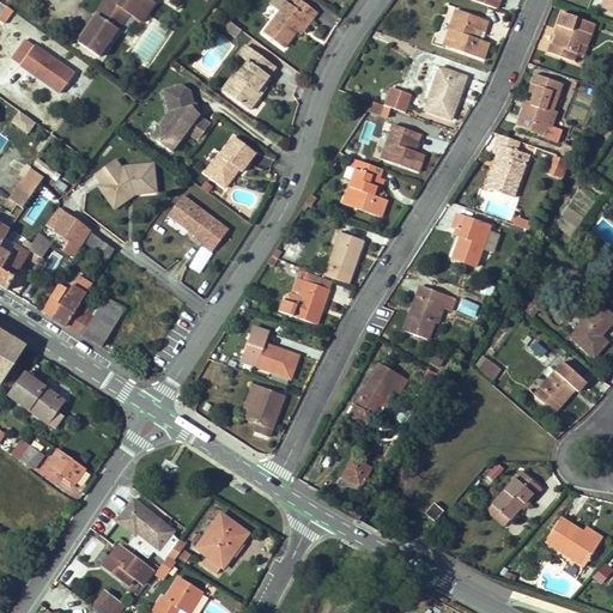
[(120,0),(107,0),(78,43),(98,58),(127,14),(140,23),(155,4),(149,0),(120,0)]
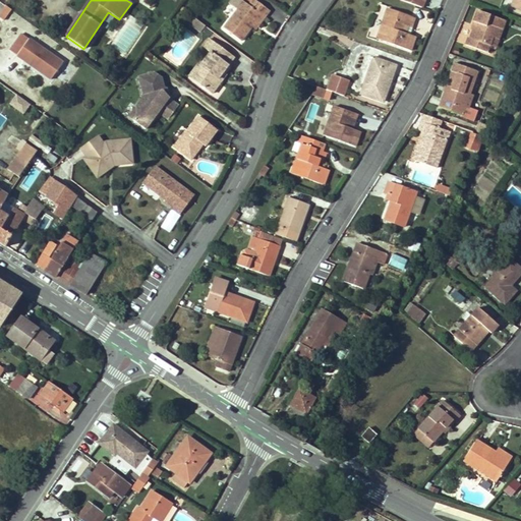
[(151,9),(154,6),(147,0),(143,3),(151,9)]
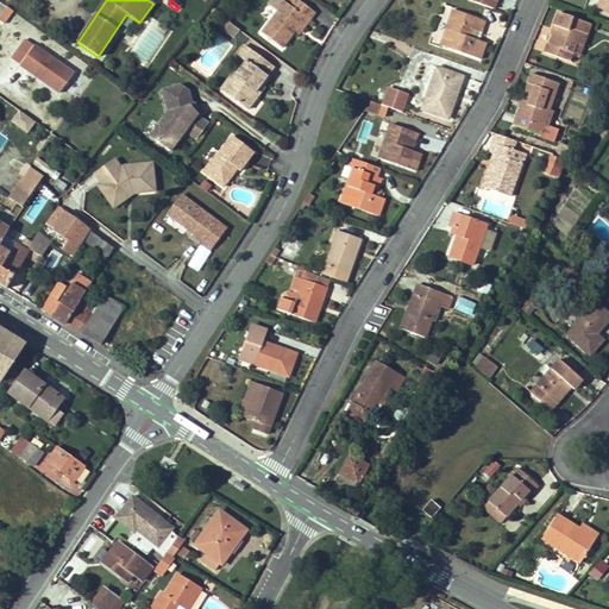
[(305,19),(308,22),(314,12),(297,0),(294,0),(290,6),(284,1),(262,32),(283,48),(296,31),(305,19)]
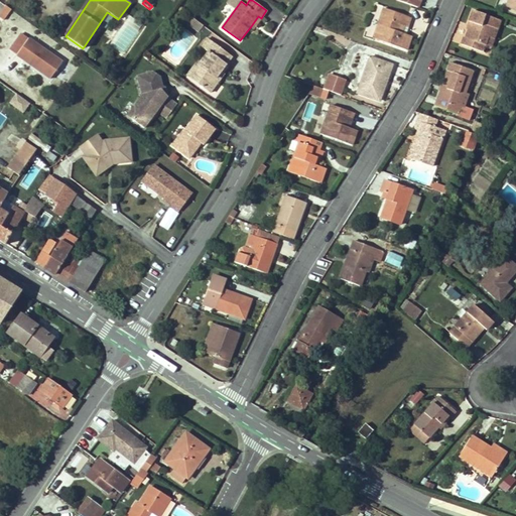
[(515,9),(515,0),(507,0),(505,5),(515,9)]
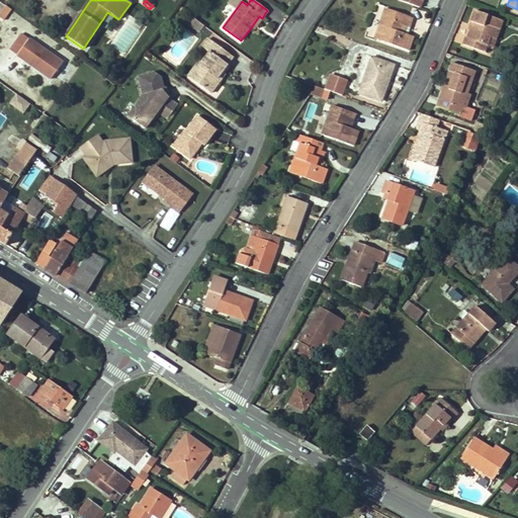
[(12,10),(6,6),(0,14),(0,19),(3,21),(12,10)]
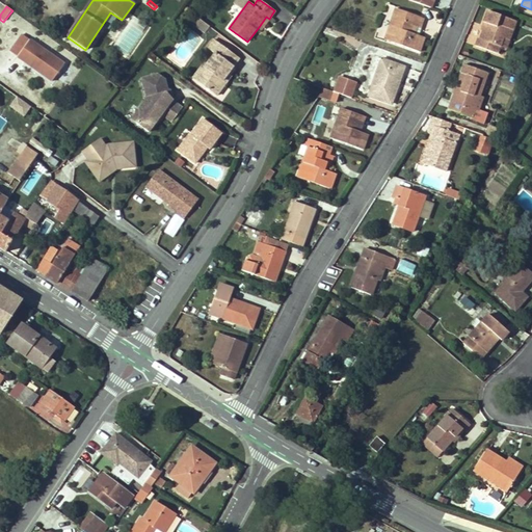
[(420,29),(417,28),(420,19),(395,9),(384,40),(418,52),(424,37),(418,35),(420,29)]
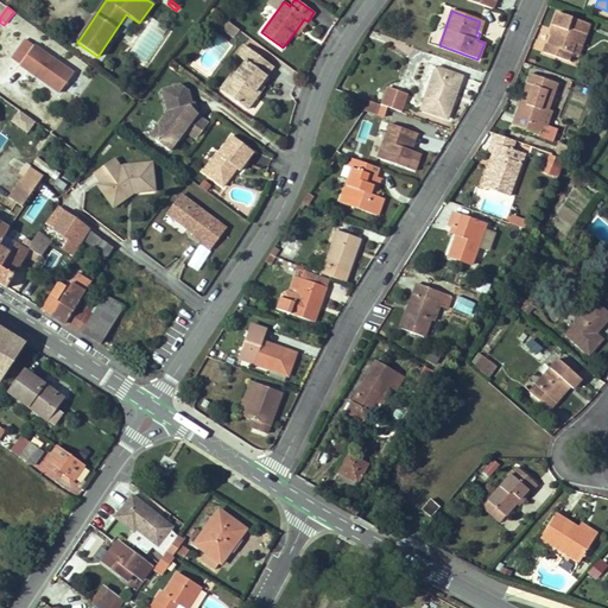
[(575,43),(581,45),(589,24),(556,12),(552,24),(557,26),(553,36),(551,35),(548,44),(546,43),(543,52),(568,61),(571,52),(575,43)]
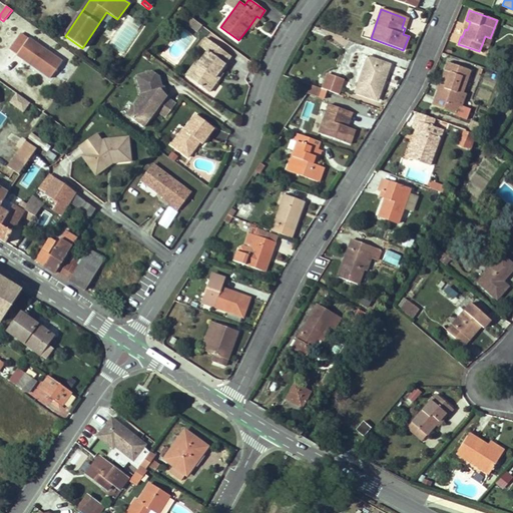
[(249,26),(251,28),(260,18),(257,16),(249,26)]
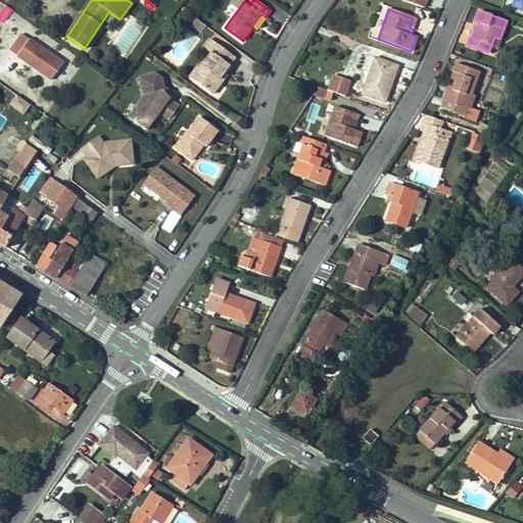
[(201,32),(205,26),(195,18),(190,25),(201,32)]
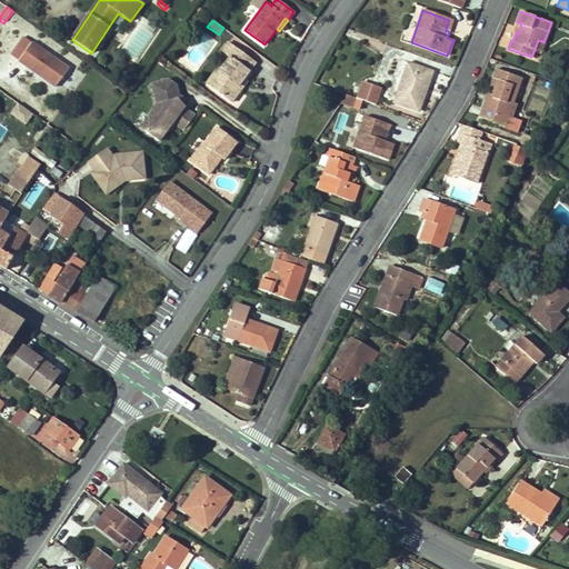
[(19,61),(32,42),(23,37),(10,55),(19,61)]
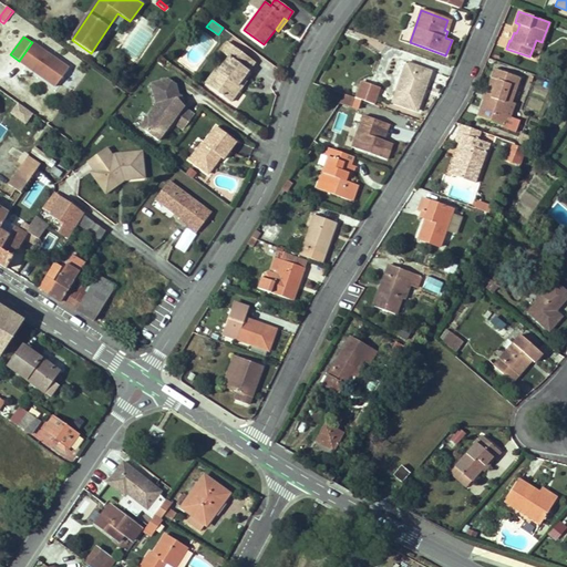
[(32,42),(19,61),(54,88),(68,69),(32,42)]
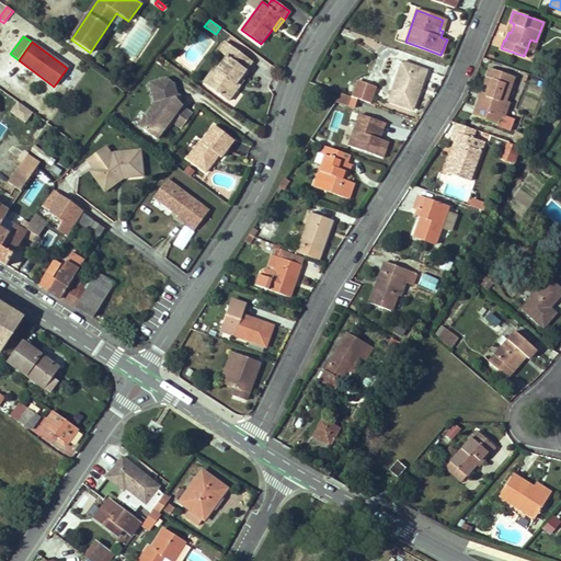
[(242,68),(249,59),(225,42),(218,50),(226,56),(215,70),(219,73),(208,87),(227,100),(236,89),(232,86),(240,77),(245,70),(242,68)]
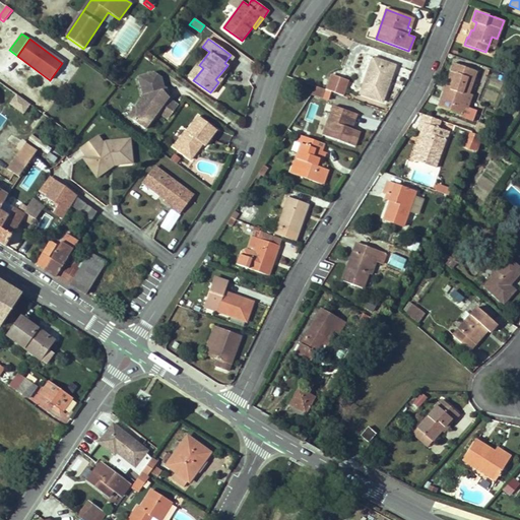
[(228,65),(233,57),(231,55),(224,63),(228,65)]
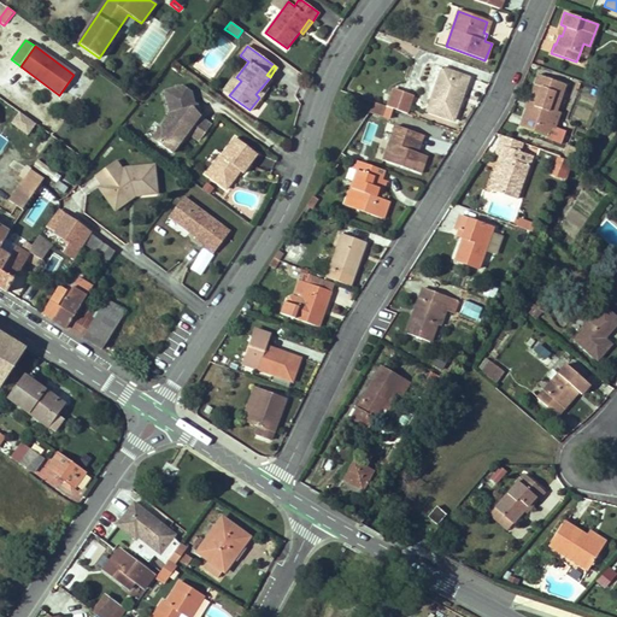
[(442,69),(427,112),(453,121),(469,78),(442,69)]
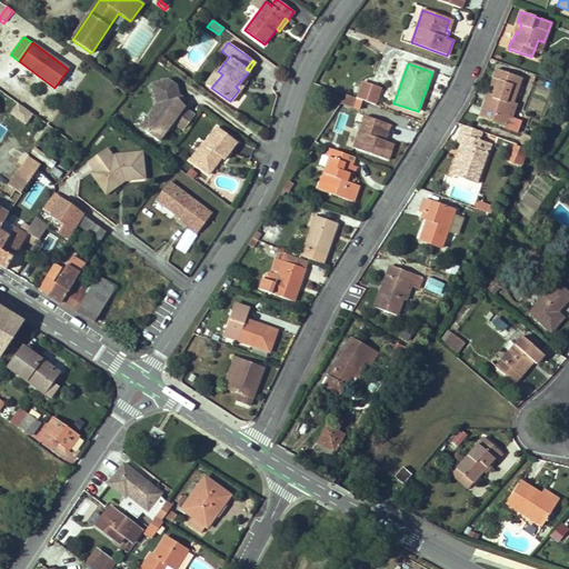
[(222,75),(218,71),(216,69),(206,83),(211,88),(222,75)]
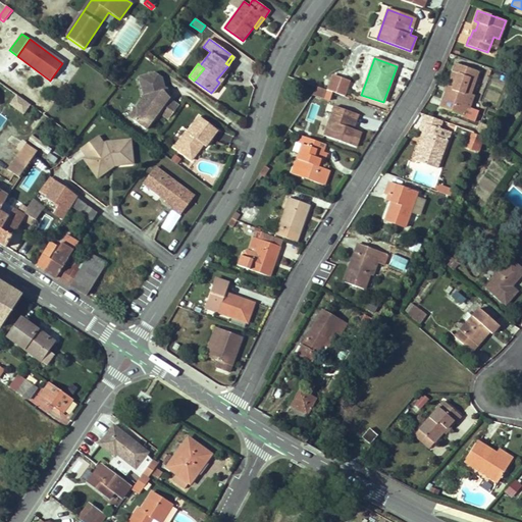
[(463,114),(470,93),(478,71),(456,63),(439,107),(463,114)]
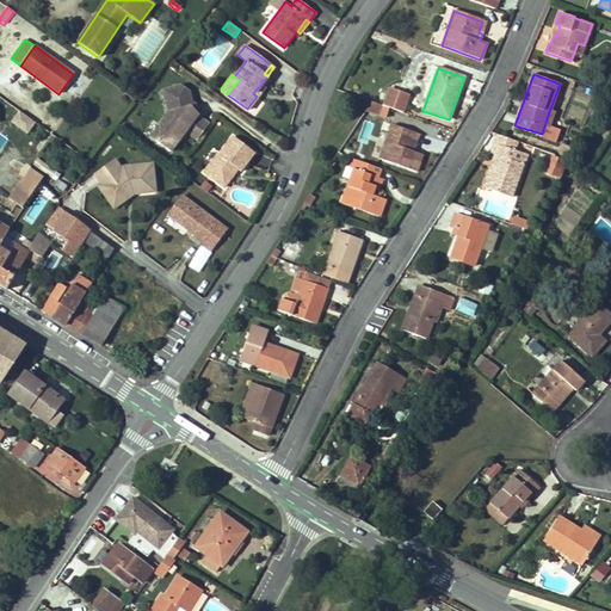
[(253,93),(257,97),(265,87),(261,84),(253,93)]
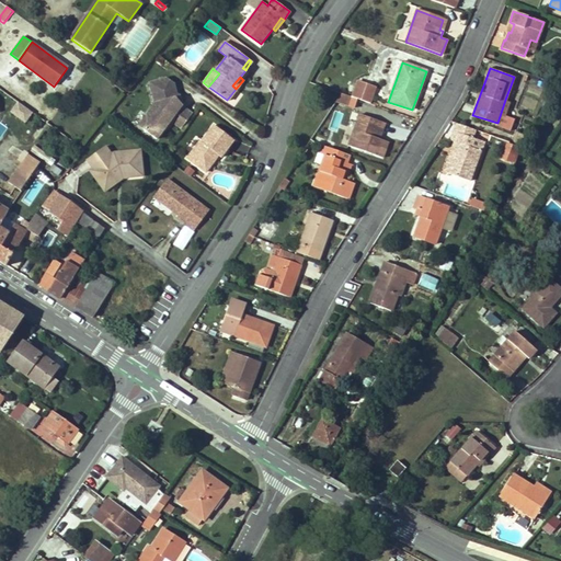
[(172,122),(181,128),(191,114),(180,106),(178,105),(175,101),(178,99),(174,86),(167,80),(150,83),(155,103),(146,114),(148,122),(142,128),(156,138),(162,129),(170,119),(172,122)]
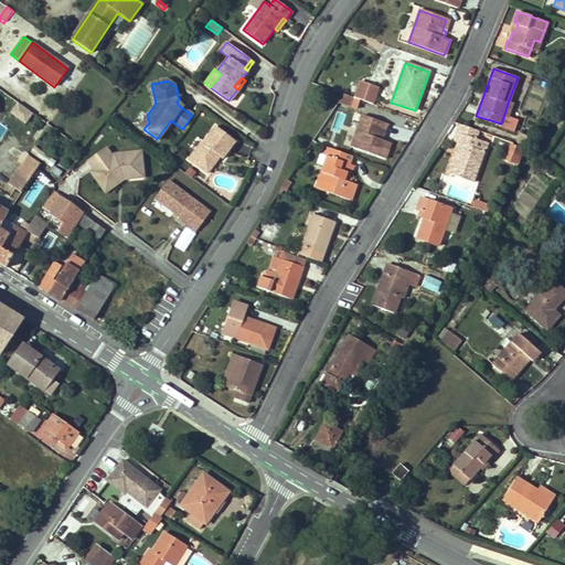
[(354,98),(360,99),(373,105),(379,88),(360,82),(354,98)]
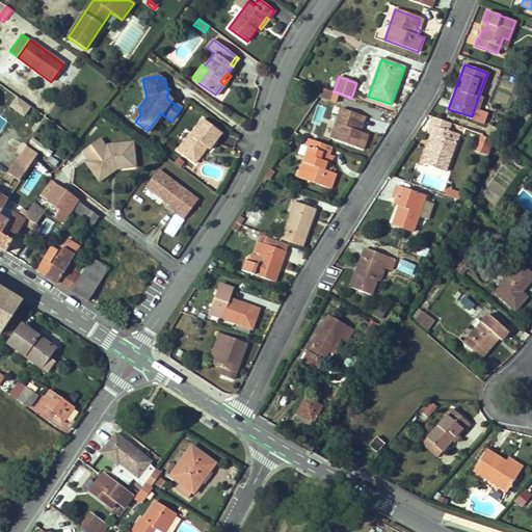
[(339,94),(334,92),(326,89),(321,98),(336,103),(339,94)]
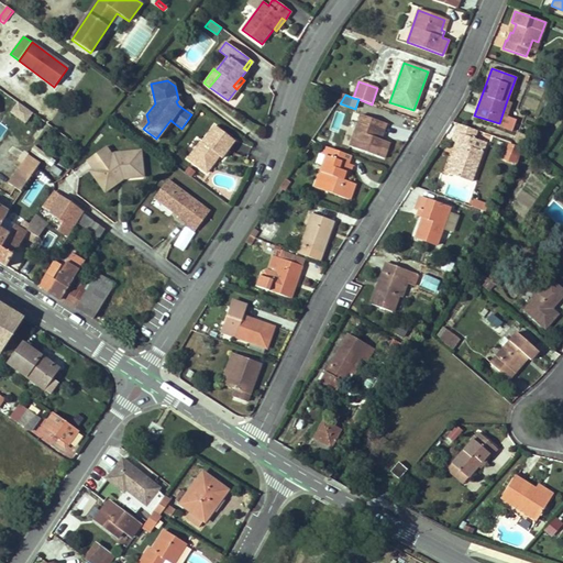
[(510,101),(507,100),(499,123),(498,127),(511,131),(516,119),(506,114),(510,101)]
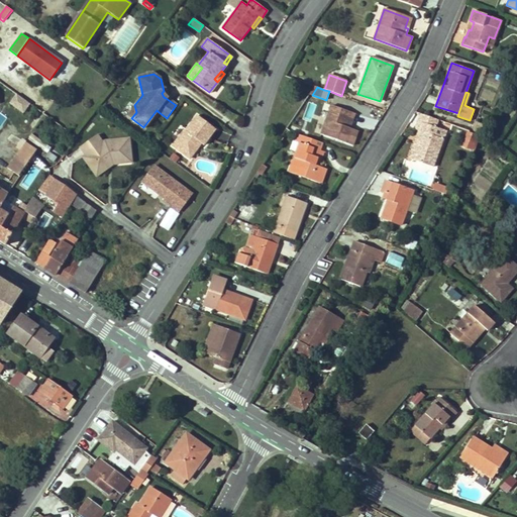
[(17,95),(11,103),(22,112),(29,104),(17,95)]
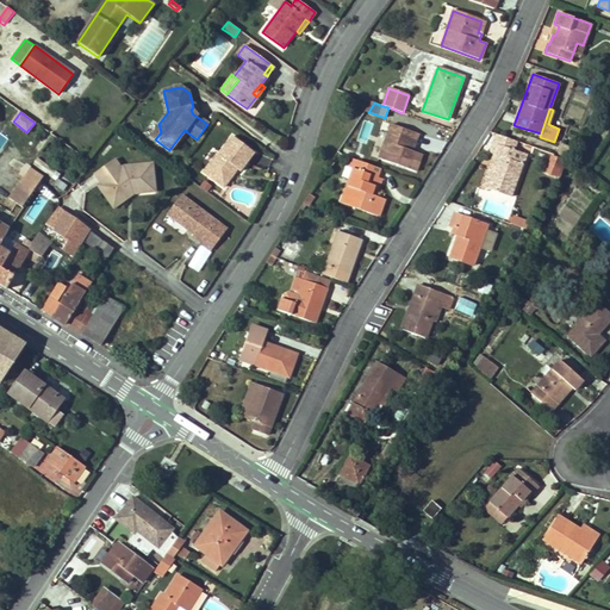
[(379,159),(392,124),(384,122),(371,156),(379,159)]
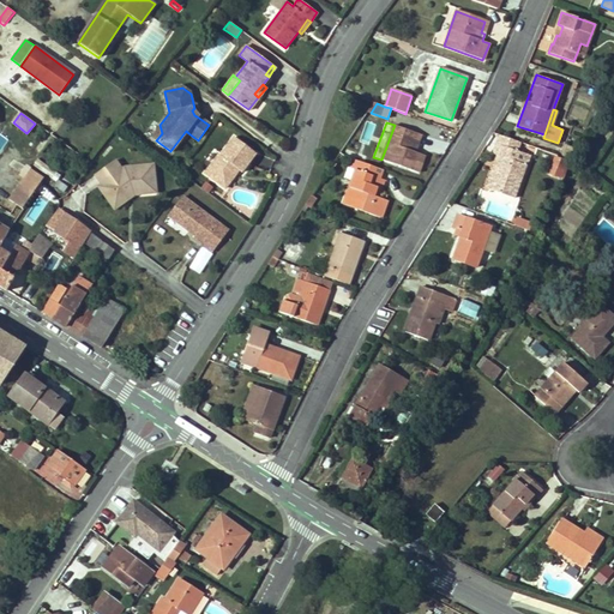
[(156,140),(162,133),(160,125),(151,137),(156,140)]
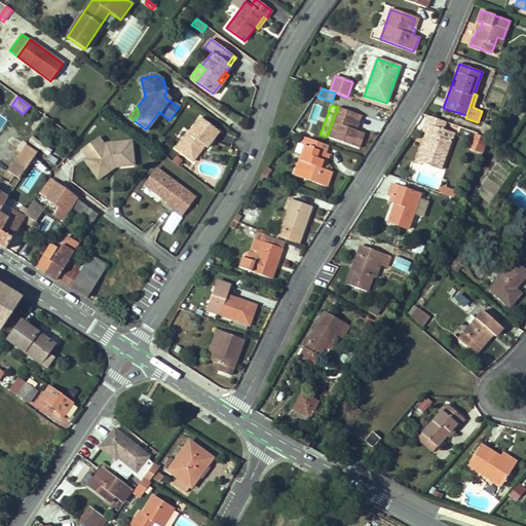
[(354,120),(358,114),(338,107),(327,137),(359,148),(367,124),(359,121),(354,120)]
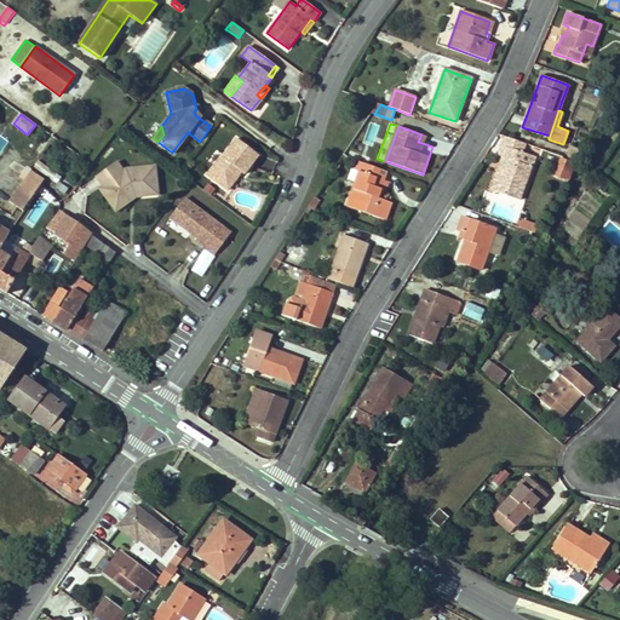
[(188,132),(179,143),(185,141),(190,135),(188,132)]
